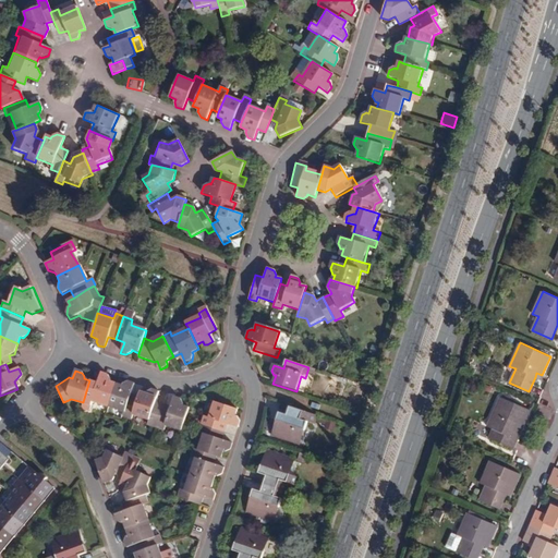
[(96,402),(108,405),(116,384),(110,381),(111,379),(109,375),(102,373),(99,383),(89,380),(83,402),(95,407),(96,402)]
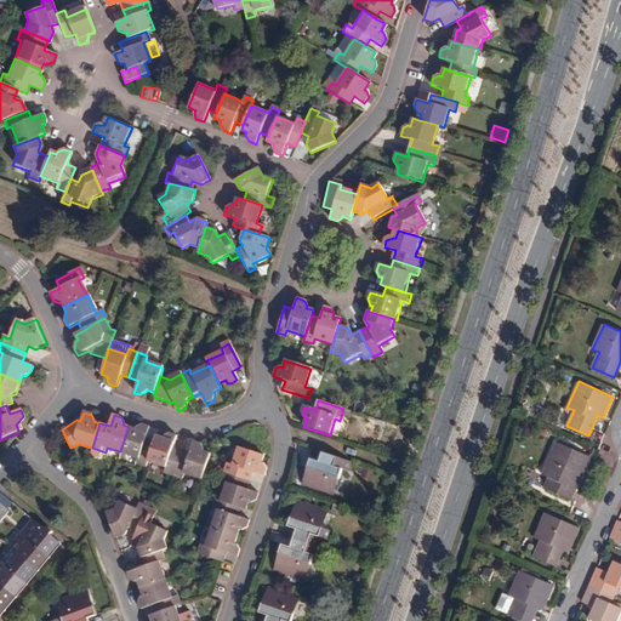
[(147,466),(148,461),(155,440),(146,438),(151,427),(142,425),(137,426),(136,429),(129,427),(120,451),(140,459),(138,463),(147,466)]
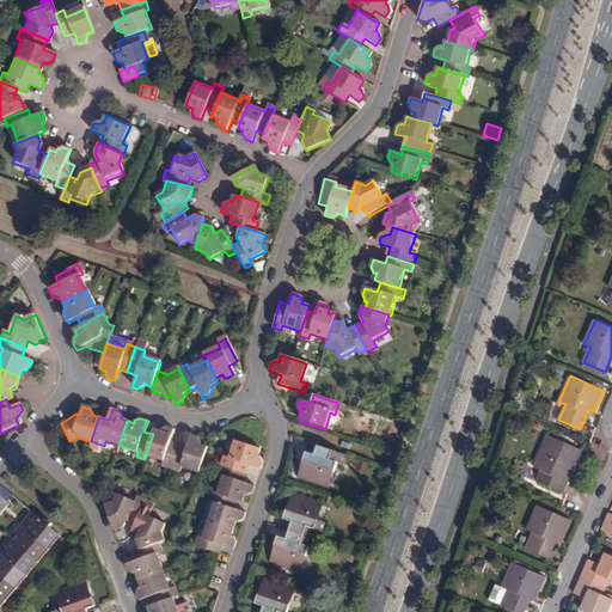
[(153,434),(146,454),(164,460),(163,465),(171,467),(179,444),(170,440),(175,430),(167,427),(163,429),(161,432),(154,429),(153,434)]
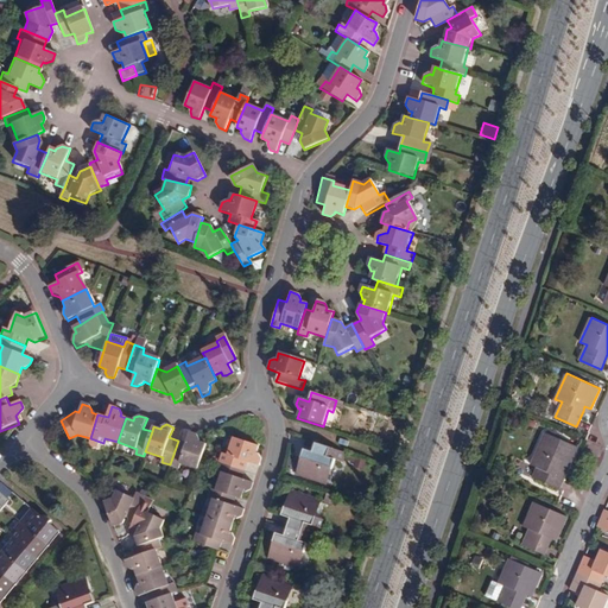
[(567,462),(570,463),(577,447),(545,432),(531,464),(537,467),(533,476),(559,489),(564,477),(559,475),(567,462)]
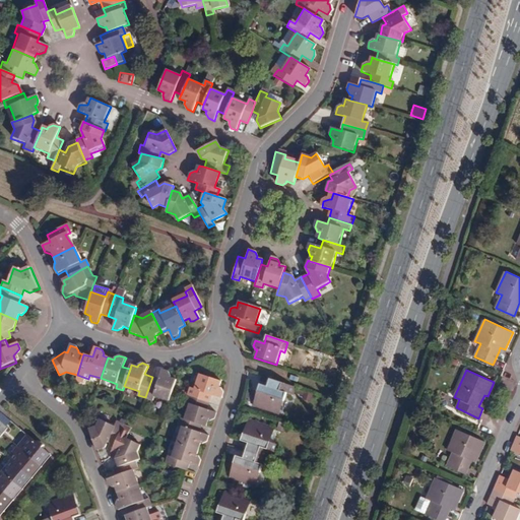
[(159,379),(152,377),(145,397),(153,400),(154,395),(170,400),(177,380),(170,378),(171,376),(170,373),(163,371),(159,379)]
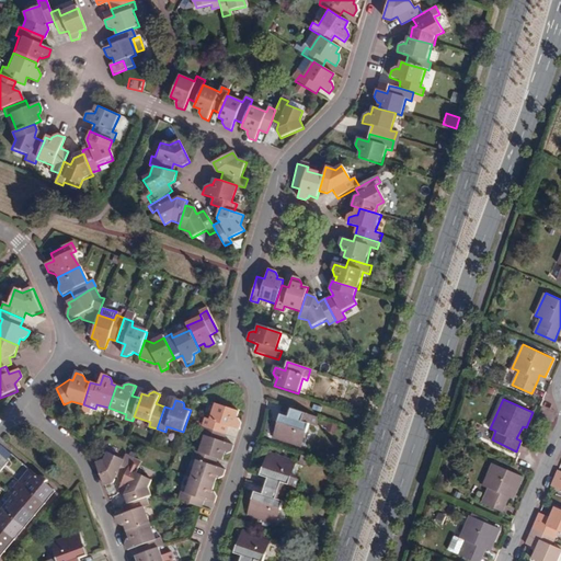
[(321,404),(312,401),(310,409),(319,413),(321,404)]
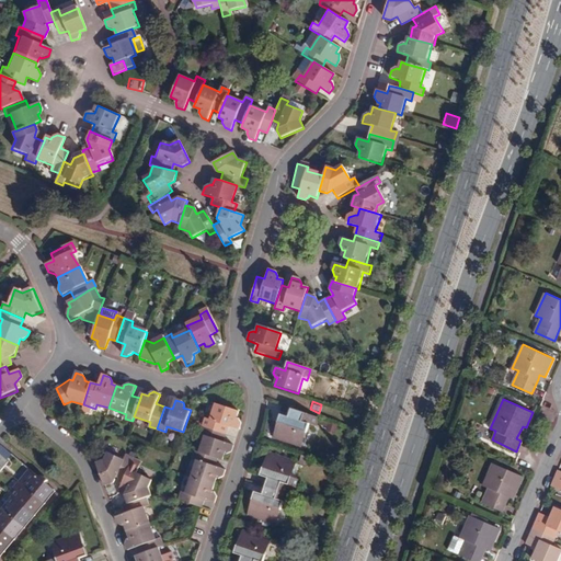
[(201,427),(225,434),(227,426),(238,430),(240,421),(238,418),(236,418),(237,411),(214,403),(208,420),(204,418),(201,427)]
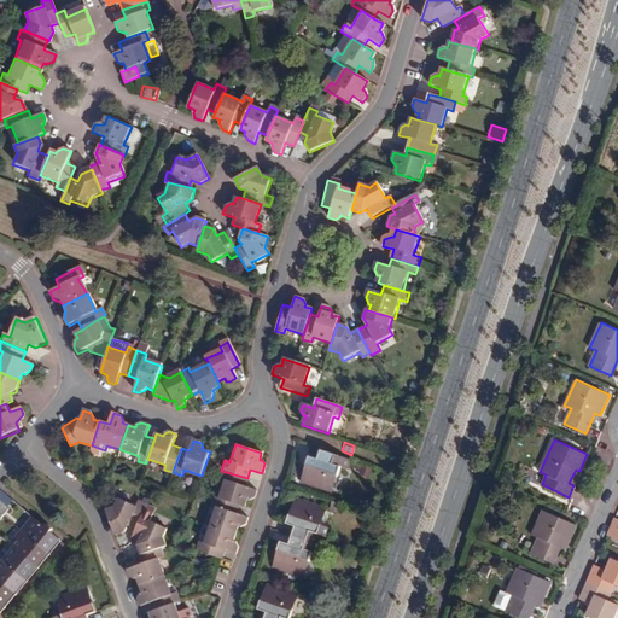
[(345,468),(349,459),(325,452),(322,461),(316,459),(305,455),(302,465),(307,470),(302,483),(325,490),(330,477),(333,474),(337,466),(345,468)]
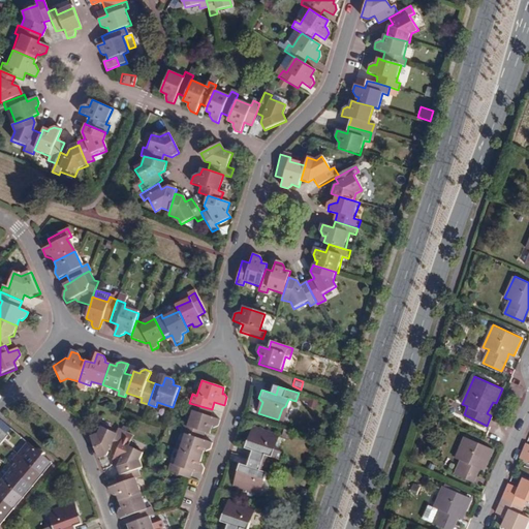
[(491,415),(496,403),(493,402),(487,413),(491,415)]
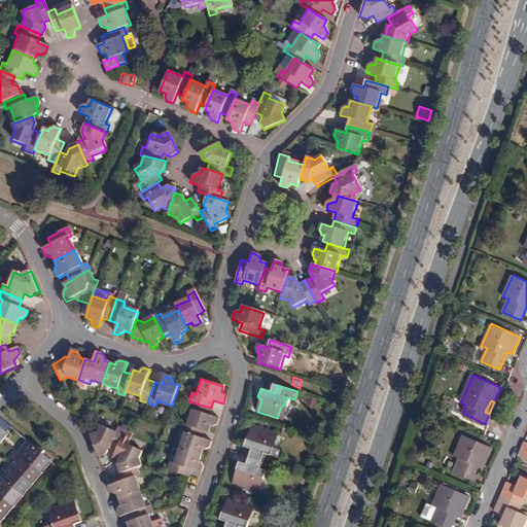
[(208,416),(211,408),(188,401),(186,407),(191,408),(185,426),(203,431),(208,433),(210,426),(213,427),(216,425),(218,419),(208,416)]
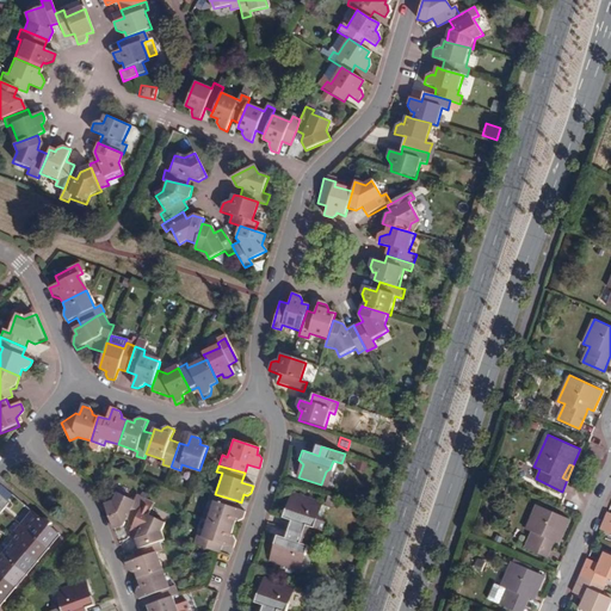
[(213,500),(207,520),(233,529),(235,520),(238,522),(241,520),(245,511),(233,507),(235,500),(215,494),(210,492),(208,499),(213,500)]
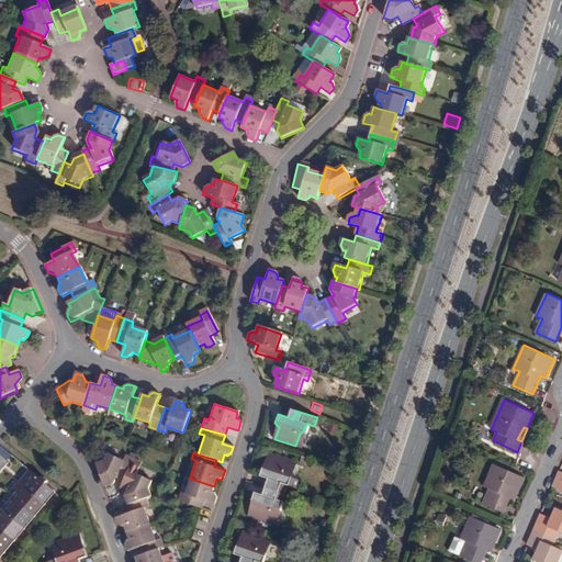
[(116,478),(124,482),(131,465),(134,461),(125,457),(123,461),(107,453),(103,460),(94,463),(103,487),(113,484),(116,478)]
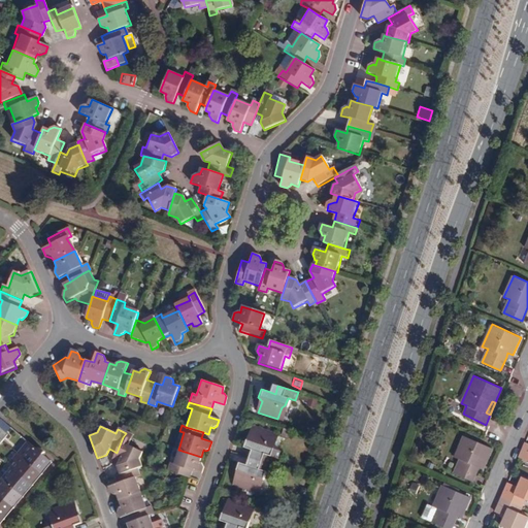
[(255,459),(273,465),(275,458),(269,456),(271,448),(269,443),(273,432),(254,426),(251,437),(244,439),(242,447),(252,450),(257,452),(255,459)]
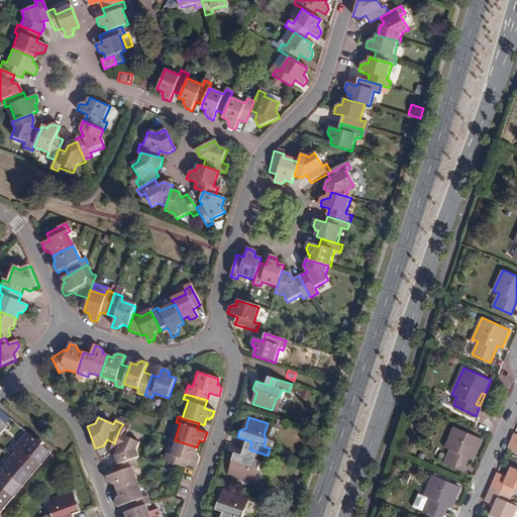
[(462,470),(468,457),(470,452),(475,455),(482,438),(454,426),(445,446),(450,449),(445,461),(462,470)]
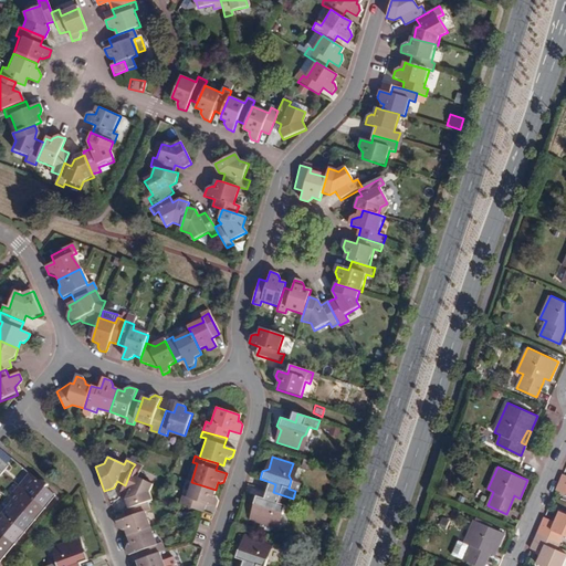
[(128,509),(147,503),(152,499),(148,490),(152,483),(137,478),(139,472),(132,469),(125,485),(122,491),(128,494),(125,500),(128,509)]
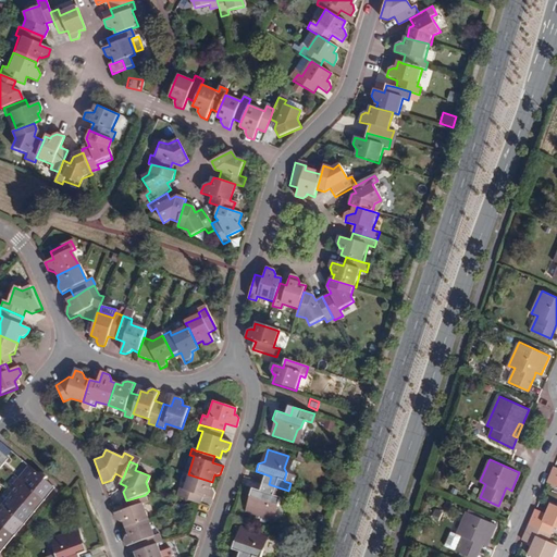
[(28,465),(19,478),(45,498),(50,491),(46,487),(50,482),(28,465)]
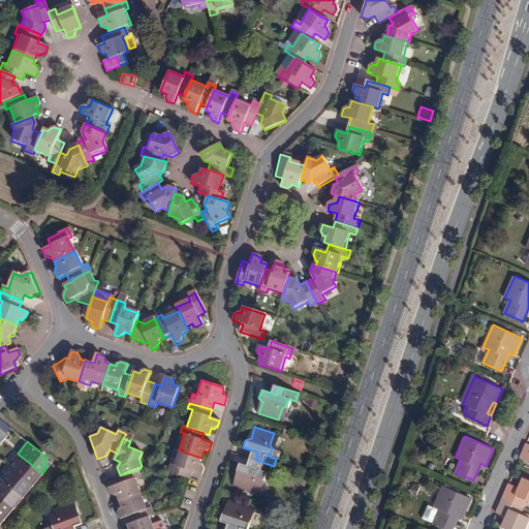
[(528,442),(527,442),(520,457),(528,460),(528,442)]
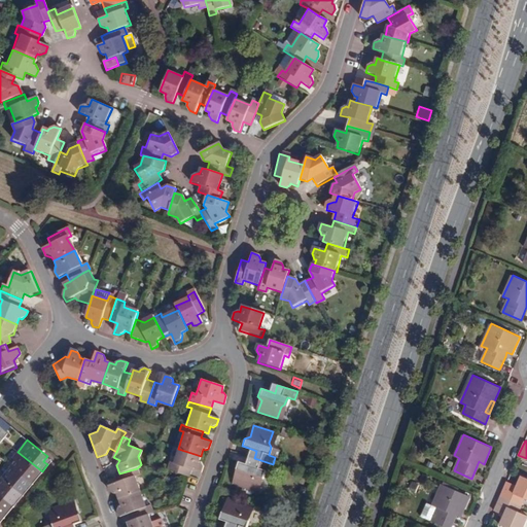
[(201,456),(178,449),(173,465),(169,463),(167,470),(188,477),(190,470),(201,473),(203,465),(201,462),(199,462),(201,456)]
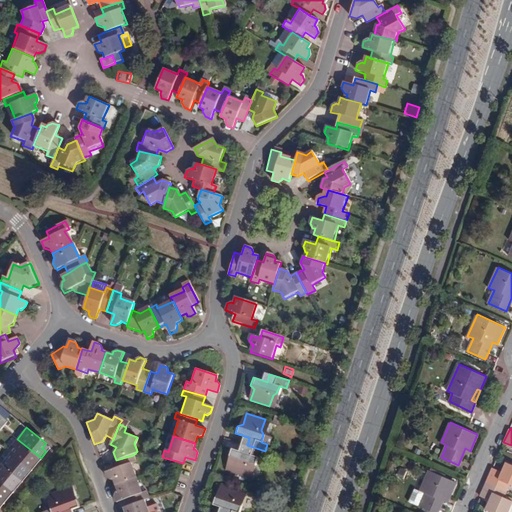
[(36,463),(41,458),(17,439),(8,450),(11,453),(27,466),(32,460),(36,463)]
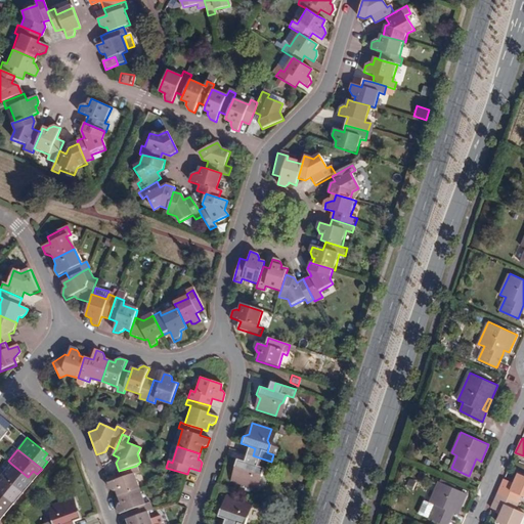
[(268,470),(271,462),(253,455),(250,464),(245,463),(235,459),(233,466),(236,471),(232,482),(252,488),(255,477),(260,474),(261,467),(268,470)]
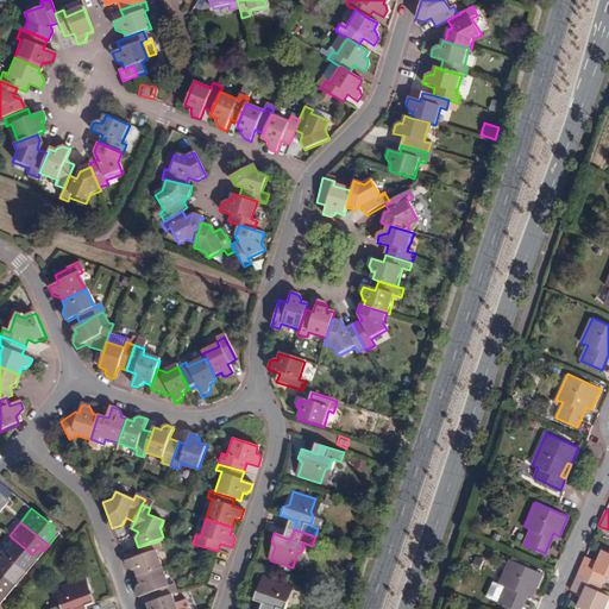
[(32,554),(13,539),(4,551),(27,571),(33,564),(29,560),(32,554)]
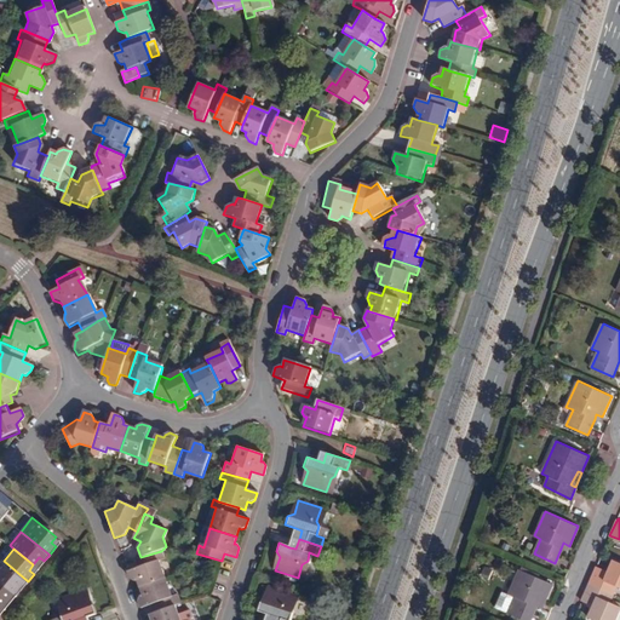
[(143,587),(166,580),(161,567),(160,562),(165,560),(161,551),(141,557),(136,560),(139,568),(127,572),(130,578),(136,581),(139,580),(143,587)]
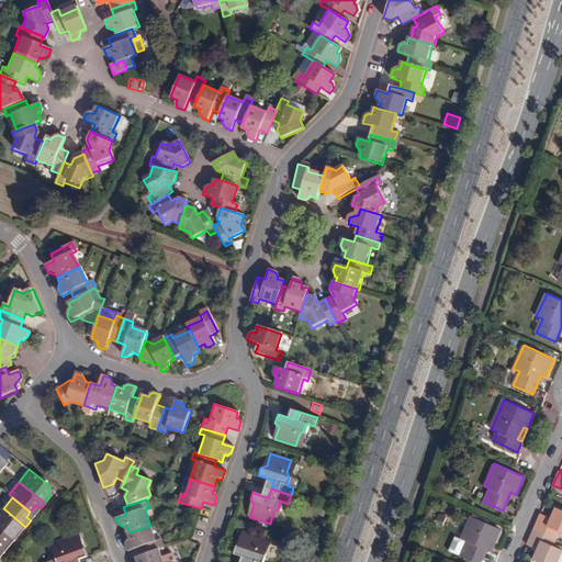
[(35,505),(30,512),(34,515),(40,508),(35,505)]
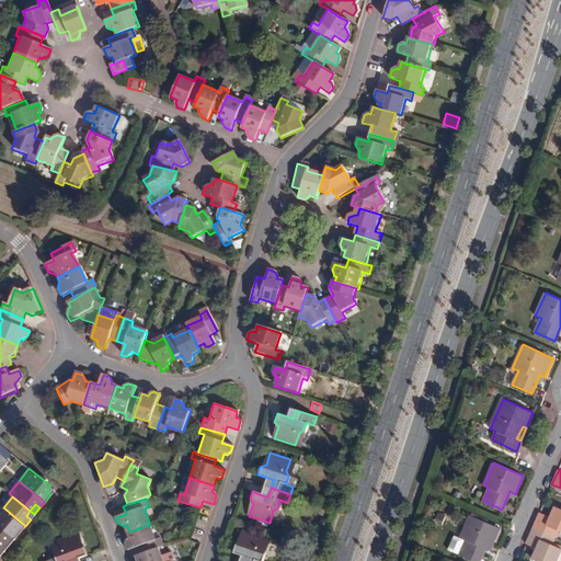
[(539,512),(533,528),(554,537),(557,529),(560,530),(560,507),(554,505),(552,512),(556,514),(553,518),(550,516),(539,512)]
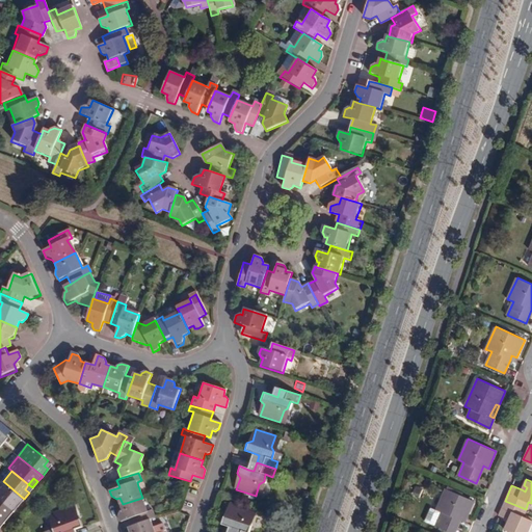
[(3,481),(0,484),(0,498),(9,506),(15,501),(19,505),(24,499),(3,481)]
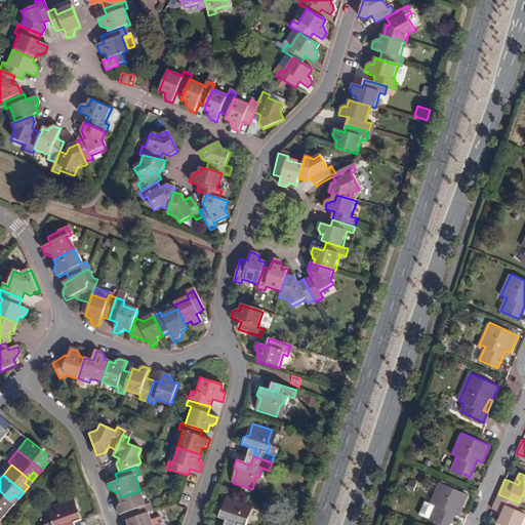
[(182,497),(191,501),(199,481),(189,477),(182,497)]
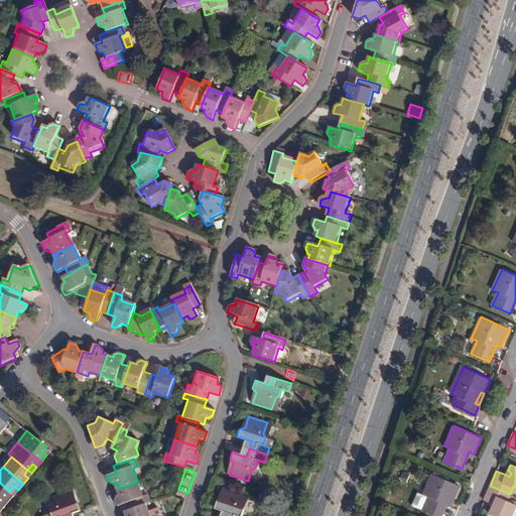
[(448,499),(454,501),(460,486),(432,474),(423,494),(418,492),(412,505),(423,509),(437,515),(440,515),(446,504),(448,499)]
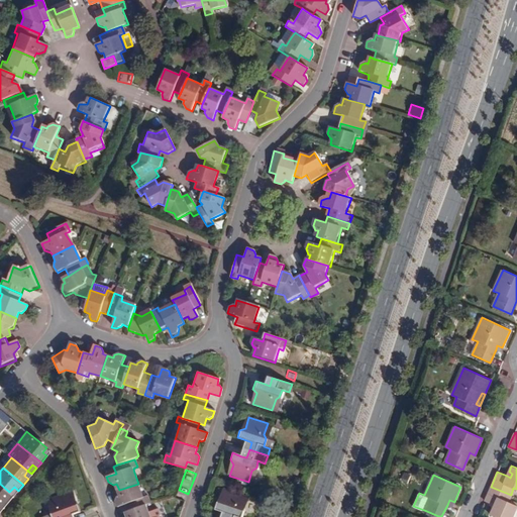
[(0,503),(4,507),(9,502),(5,498),(9,492),(0,484),(0,503)]
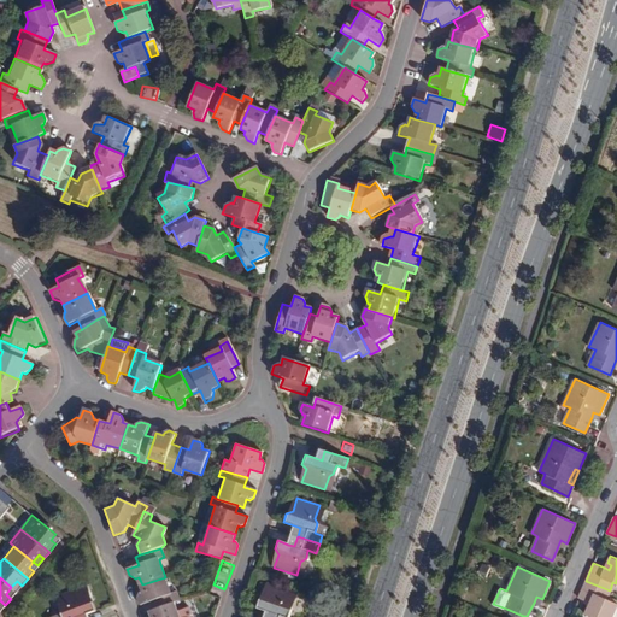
[(156,610),(175,604),(181,603),(177,591),(171,593),(165,577),(142,585),(145,592),(141,593),(137,599),(140,605),(152,600),(156,610)]
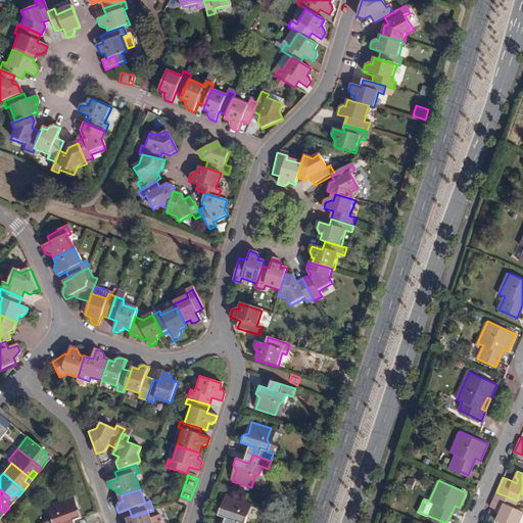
[(9,497),(14,502),(18,496),(14,492),(9,497)]
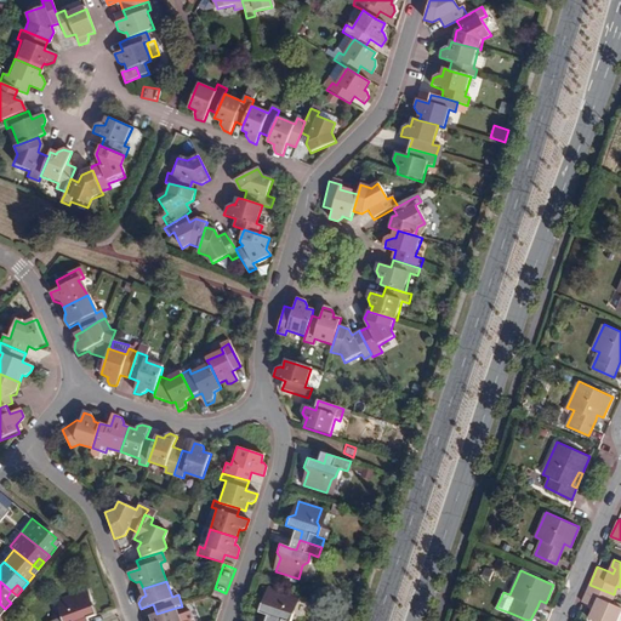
[(620,605),(610,602),(614,594),(590,585),(582,602),(593,607),(597,608),(594,613),(591,610),(588,617),(596,620),(615,620),(620,609),(620,605)]
